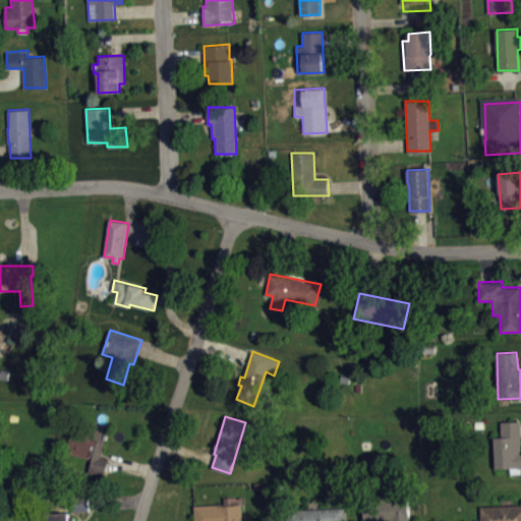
[(65,451),(89,459),(89,456),(93,457),(88,472),(103,478),(109,460),(101,457),(108,431),(75,420),(65,451)]
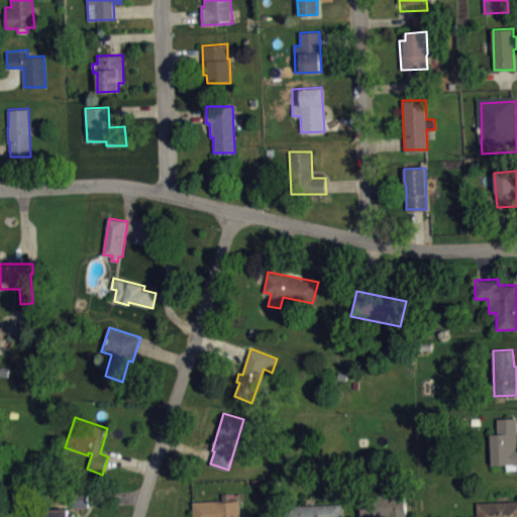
[(497,418),(497,433),(490,434),(492,463),(506,463),(506,471),(516,470),(516,446),(516,418),(497,418)]
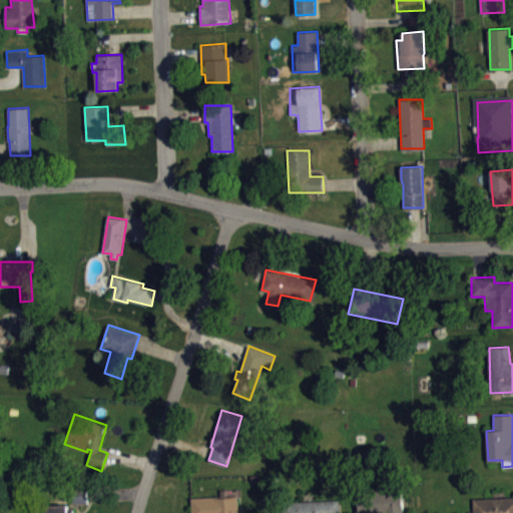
[(356,512),(356,489),(402,488),(402,508),(406,508),(406,512),(356,512)]
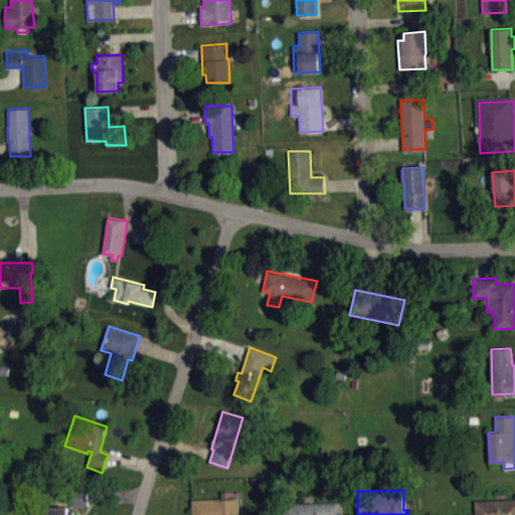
[(72,506),(89,505),(87,491),(70,491),(72,506)]
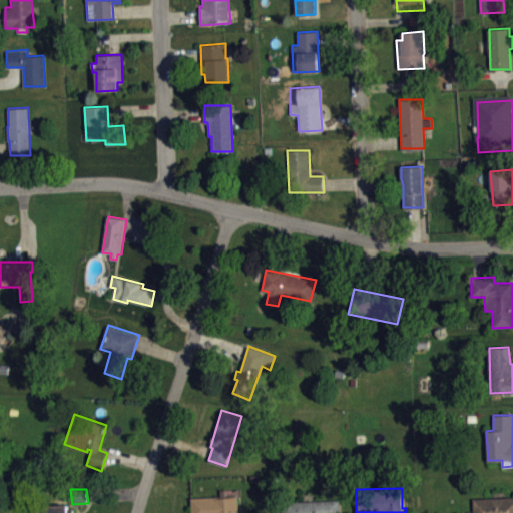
[(512,512),(512,496),(472,498),(472,512),(512,512)]
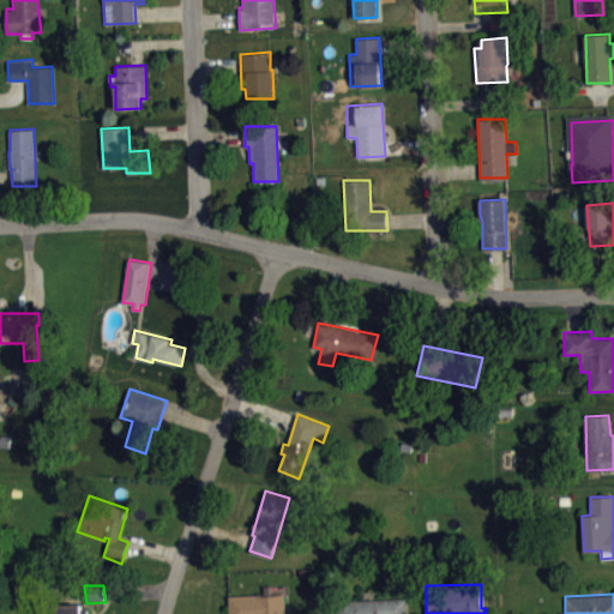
[(229,596),(229,613),(287,613),(284,613),(283,595),(229,596)]
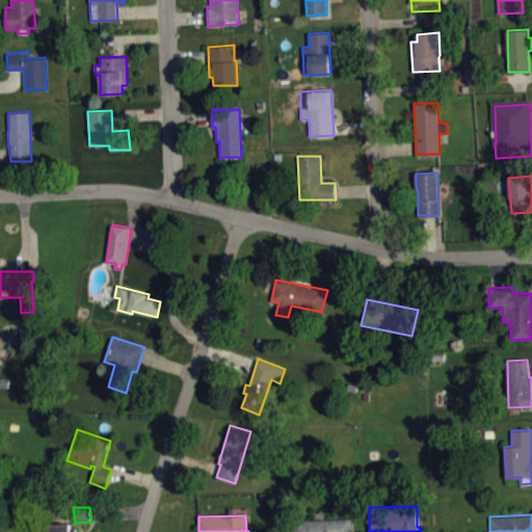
[(351,519),(351,531),(295,531),(295,520),(351,519)]
